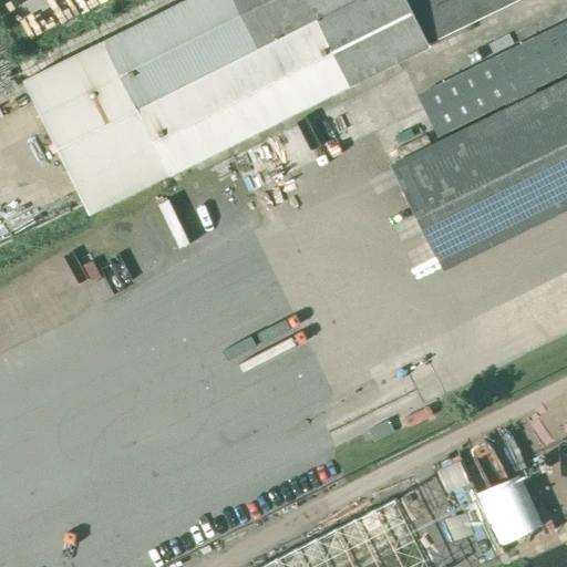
[(186,0),(24,80),(91,215),(169,175),(169,176),(351,86),(350,86),(431,47),(430,43),(518,0),(186,0)]
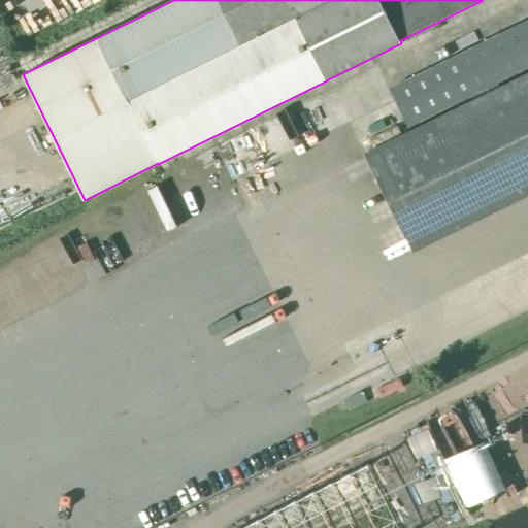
[(408,126),(527,67),(527,20),(390,89),(408,126)]
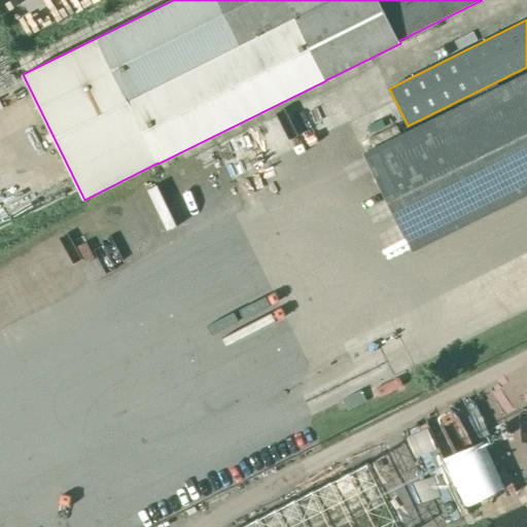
[(526,73),(364,153),(412,250),(526,194),(526,73)]
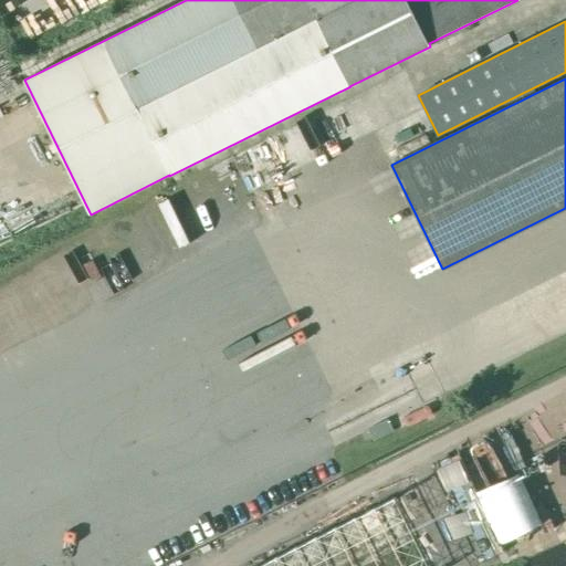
[(387,419),(367,429),(373,440),(392,430),(387,419)]
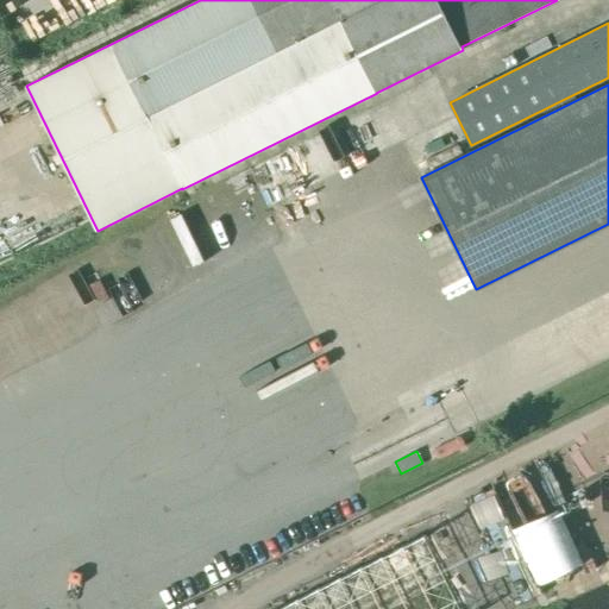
[(565,462),(594,551),(608,546),(608,531),(585,454),(565,462)]
